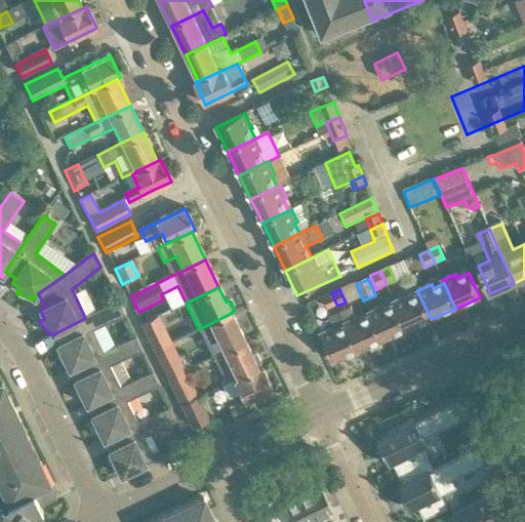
[(337,306),(331,293),(322,297),(328,311),(337,306)]
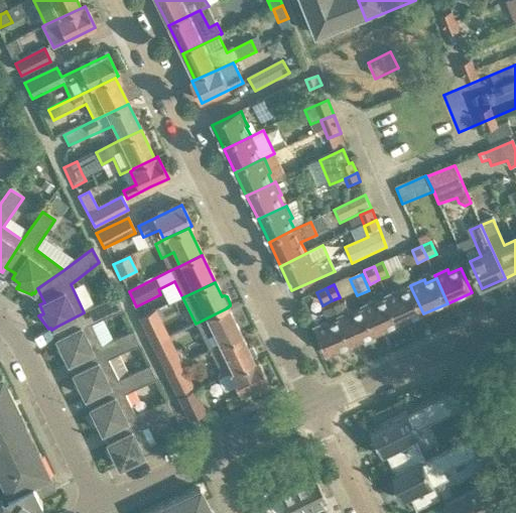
[(399,325),(423,313),(411,288),(399,294),(398,291),(388,295),(389,298),(399,325)]
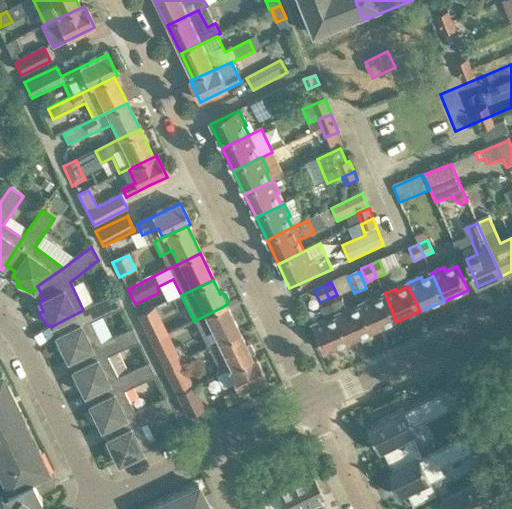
[(67,360),(67,361),(73,358),(100,345),(90,324),(121,308),(114,295),(83,310),(56,324),(61,334),(56,337),(60,345),(57,347),(56,347),(55,348),(65,361),(67,360)]
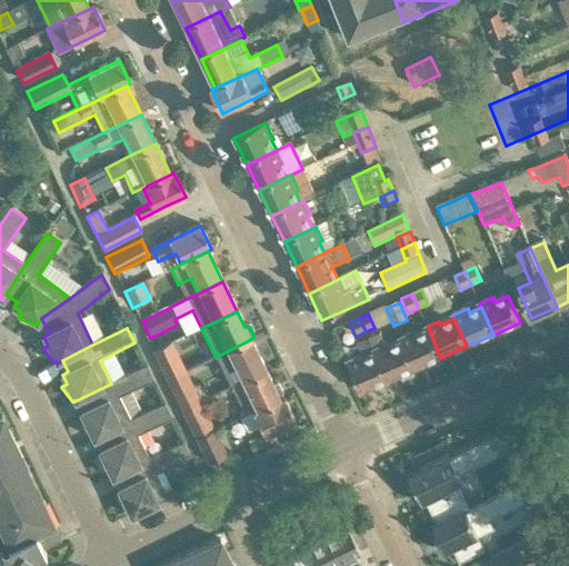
[(415,369),(440,358),(429,329),(416,336),(415,333),(400,338),(401,341),(415,369)]
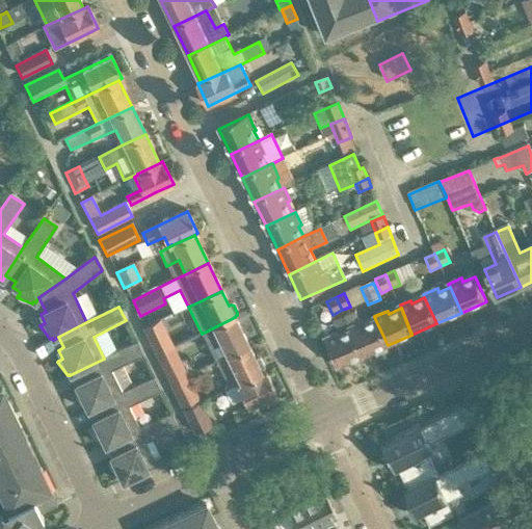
[(363,321),(361,321),(355,311),(344,316),(349,326),(351,331),(363,356),(373,351),(376,354),(384,351),(384,346),(388,345),(375,319),(364,324),(363,321)]
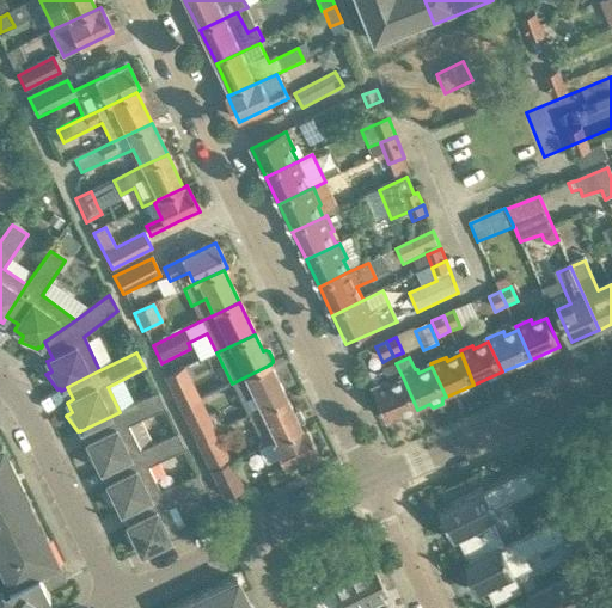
[(261,411),(286,398),(270,364),(244,378),(251,391),(261,411)]
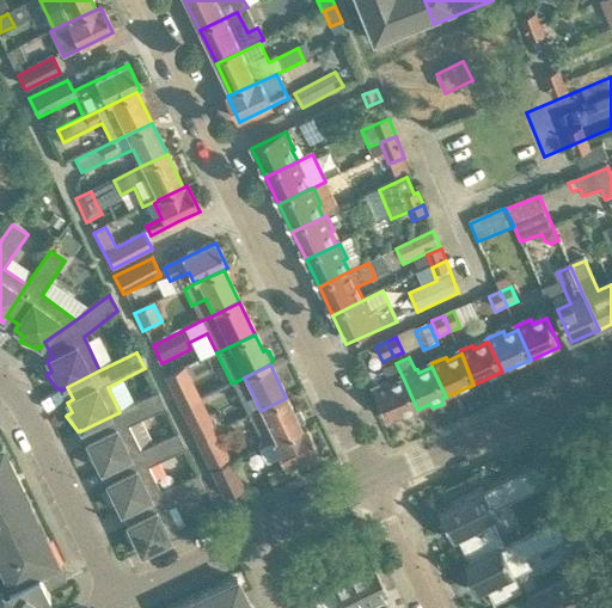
[(389,422),(417,410),(404,380),(391,385),(390,381),(373,388),(389,422)]
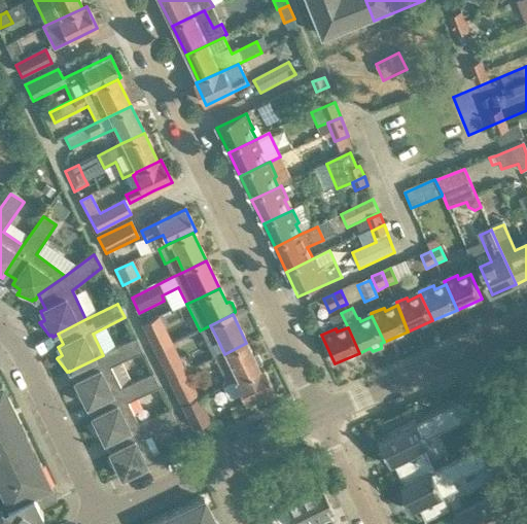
[(86,408),(93,405),(120,390),(110,369),(142,353),(135,339),(103,355),(75,369),(80,380),(75,382),(78,391),(76,393),(75,392),(74,393),(84,407),(85,406),(86,408)]
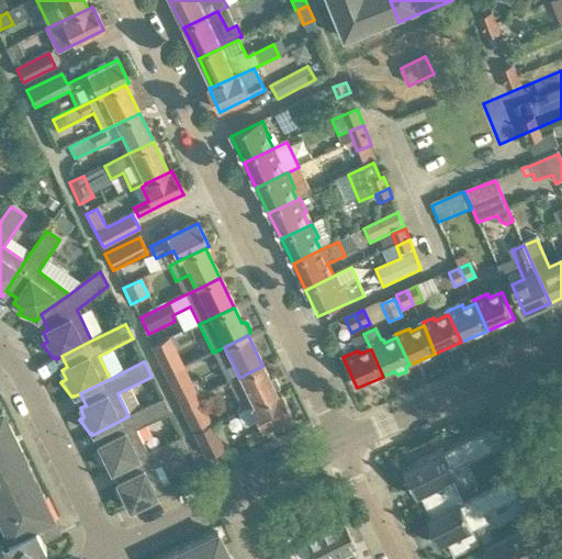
[(243,412),(277,395),(276,393),(279,392),(279,389),(276,381),(273,380),(270,381),(262,366),(239,378),(228,383),(243,412)]
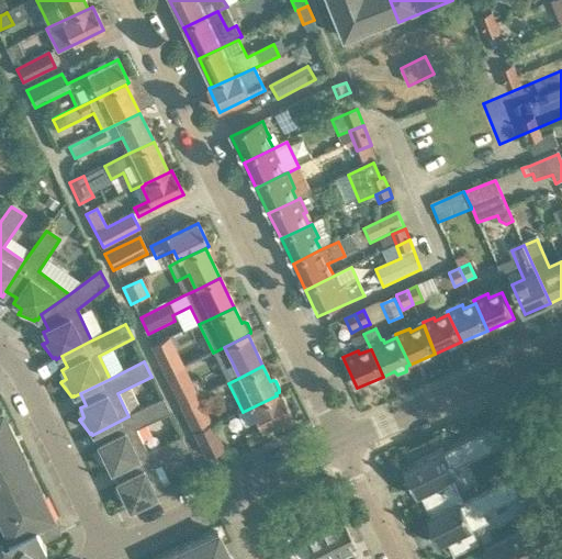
[(190,386),(182,389),(173,373),(172,373),(166,377),(181,405),(193,400),(195,399),(190,386)]
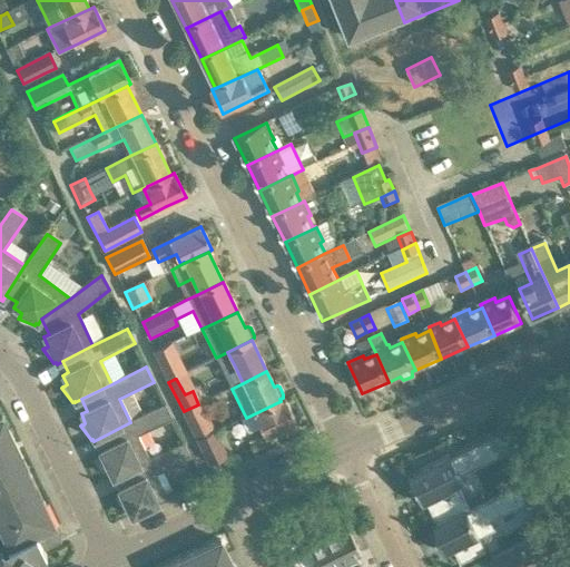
[(284,399),(281,401),(246,418),(241,421),(248,436),(246,437),(251,446),(296,423),(284,399)]
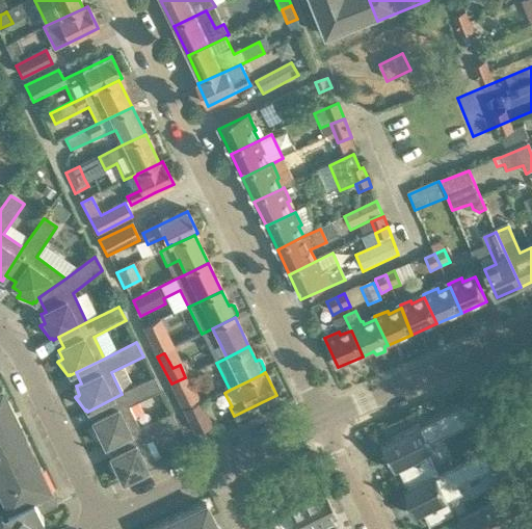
[(183,406),(193,401),(196,400),(185,377),(183,378),(171,384),(183,406)]
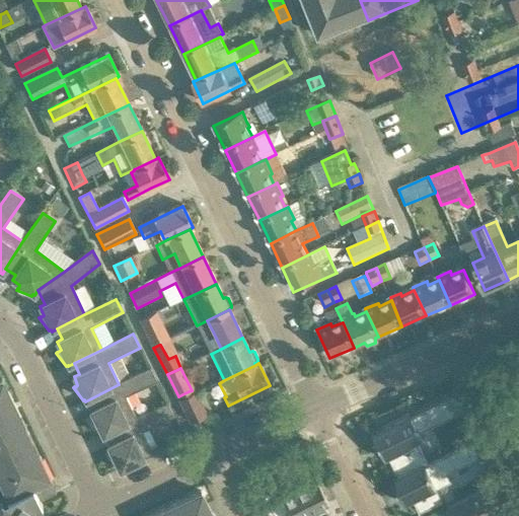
[(101,435),(102,436),(107,434),(136,420),(126,398),(157,382),(150,369),(119,384),(91,398),(96,410),(90,412),(94,420),(91,422),(90,423),(100,436),(101,435)]
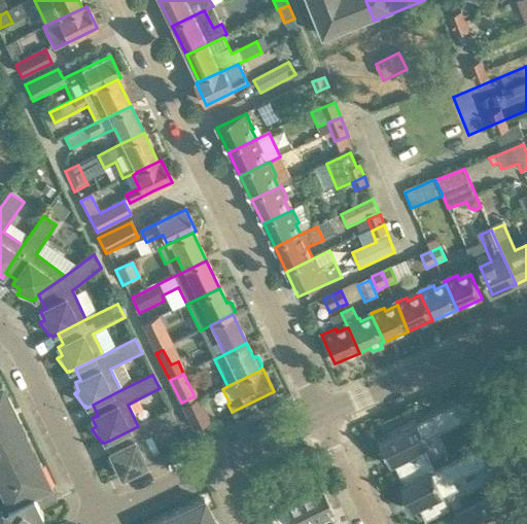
[(0,424),(16,417),(8,398),(6,399),(0,388),(2,387),(2,386),(0,386),(0,424)]
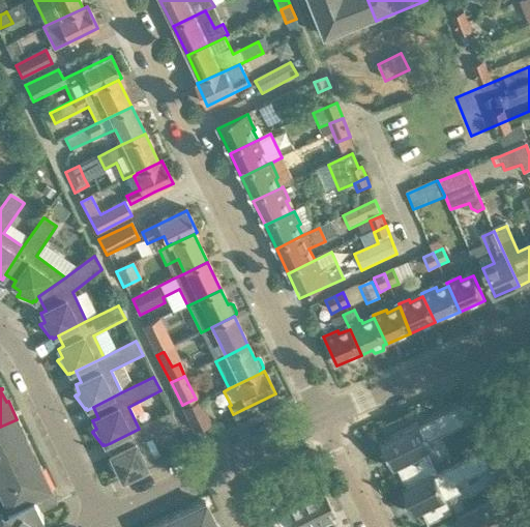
[(195,432),(210,425),(199,403),(184,410),(195,432)]
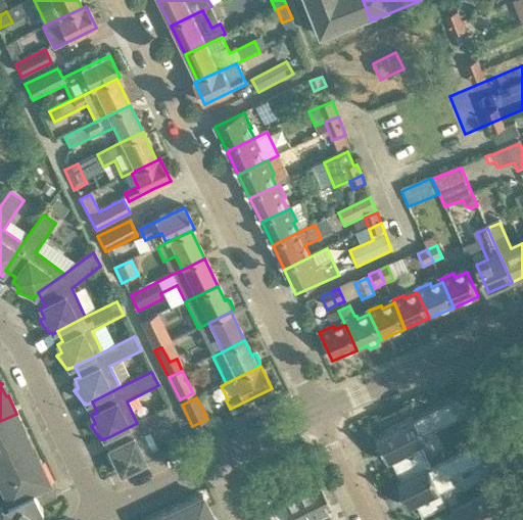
[(386,432),(374,438),(386,464),(390,462),(400,482),(396,484),(396,485),(476,447),(476,445),(431,467),(421,446),(427,443),(424,436),(468,415),(460,398),(417,420),(416,418),(414,419),(412,415),(384,428),(386,432)]
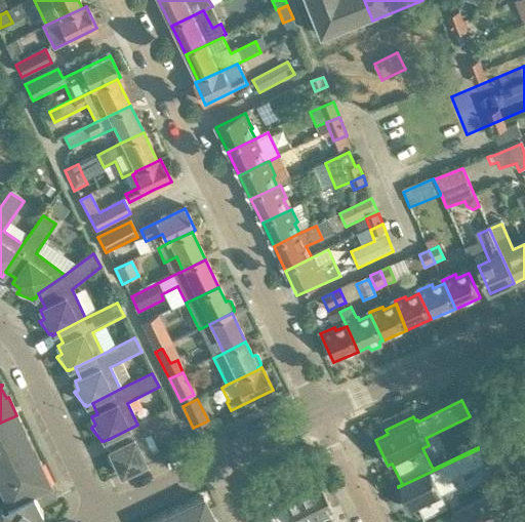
[(114,449),(109,452),(113,460),(110,463),(110,462),(109,463),(118,476),(120,475),(121,477),(156,459),(145,437),(176,422),(169,408),(137,425),(109,439),(114,449)]
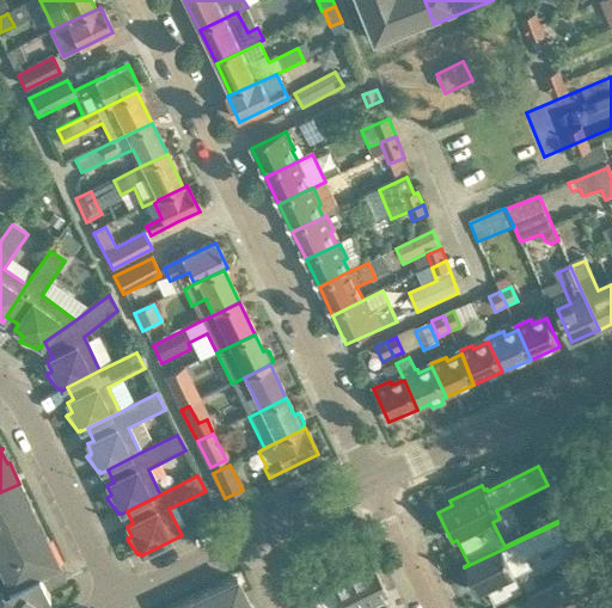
[(0,545),(37,528),(31,514),(25,516),(20,507),(29,502),(19,484),(0,492),(0,545)]
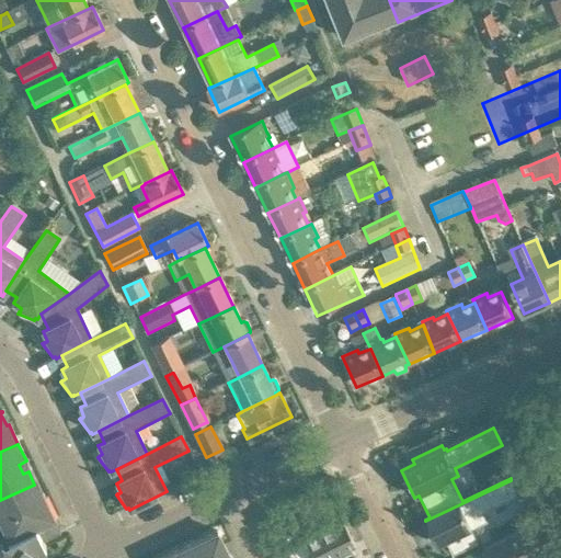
[(517,475),(511,478),(511,480),(527,473),(519,456),(511,460),(517,475)]
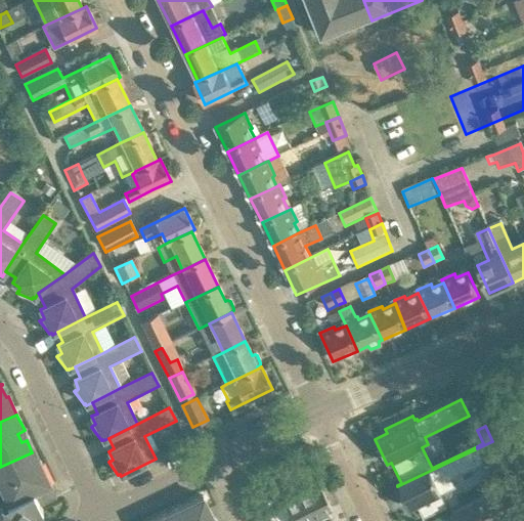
[(492,441),(477,448),(481,457),(496,449),(492,441)]
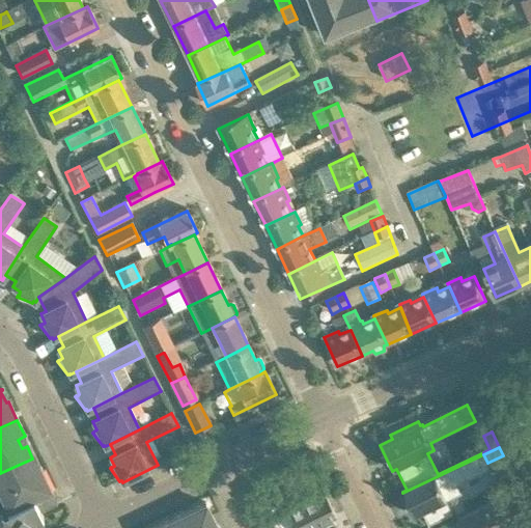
[(483,454),(402,493),(415,518),(423,513),(429,526),(453,515),(447,501),(463,494),(458,485),(477,477),(486,473),(492,470),(487,463),(483,454)]
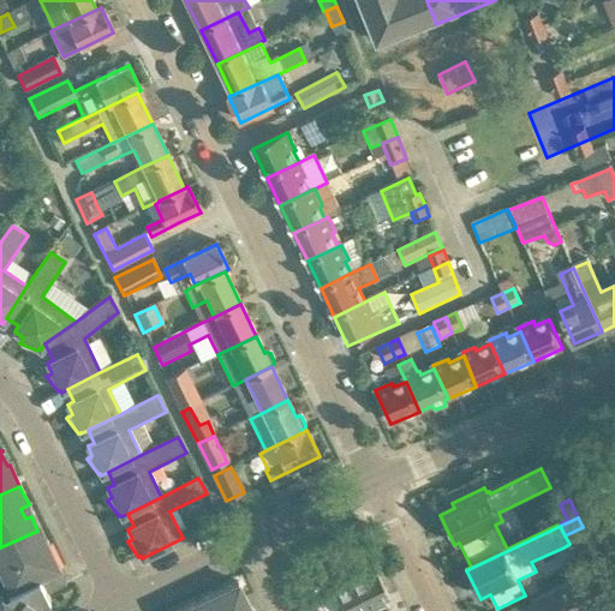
[(37,531),(0,547),(0,555),(5,564),(6,563),(18,587),(16,588),(17,589),(19,588),(52,573),(60,569),(53,553),(43,556),(40,547),(45,545),(37,531)]
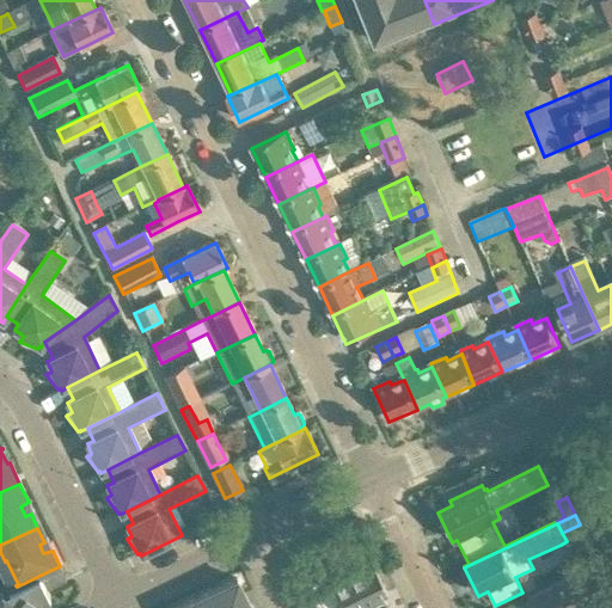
[(286,573),(294,591),(325,577),(316,559),(286,573)]
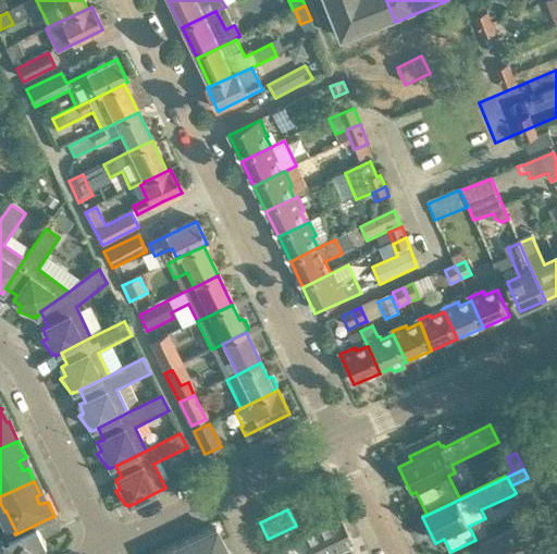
[(556,553),(556,526),(543,512),(502,533),(482,544),(486,553),(530,553),(537,550),(541,553),(556,553)]
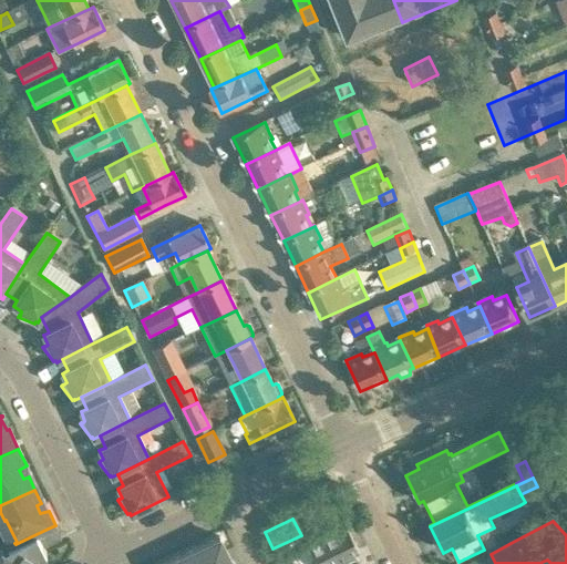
[(354,555),(359,552),(347,526),(306,547),(294,553),(298,563),(337,563),(354,555)]
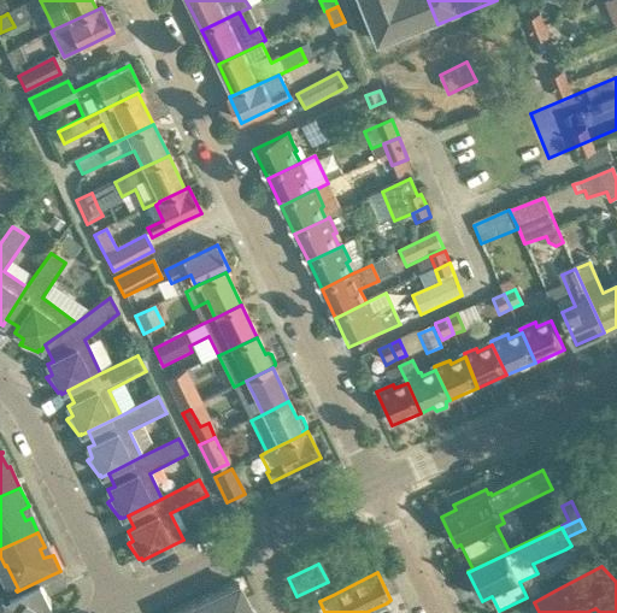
[(23,597),(54,596),(52,575),(19,590),(23,597)]
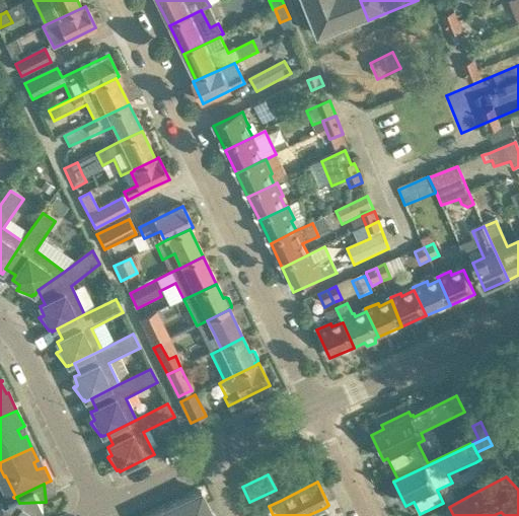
[(212,515),(201,493),(152,515),(212,515)]
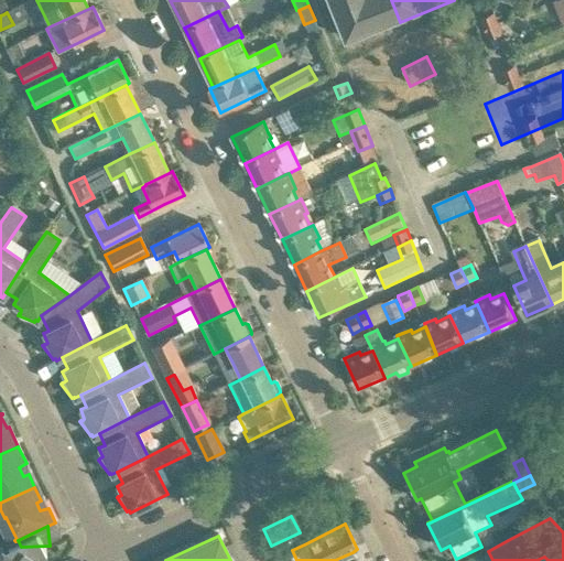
[(39,560),(50,546),(21,547),(14,556),(21,560),(39,560)]
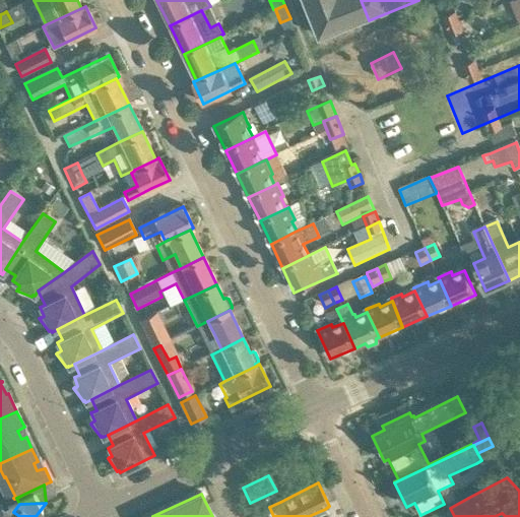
[(19,516),(13,512),(6,508),(5,509),(7,510),(2,516),(19,516)]
